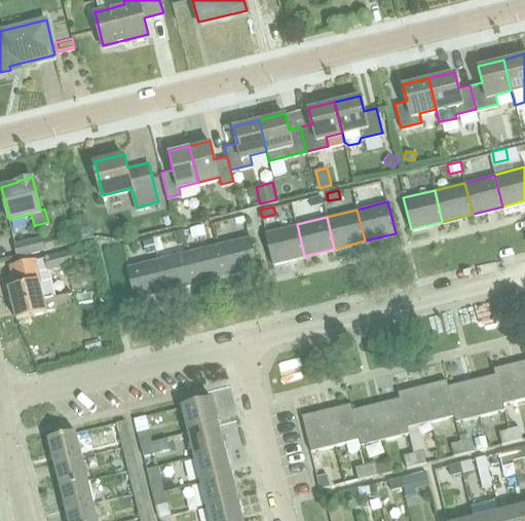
[(190,227),(192,234),(205,231),(203,224),(190,227)]
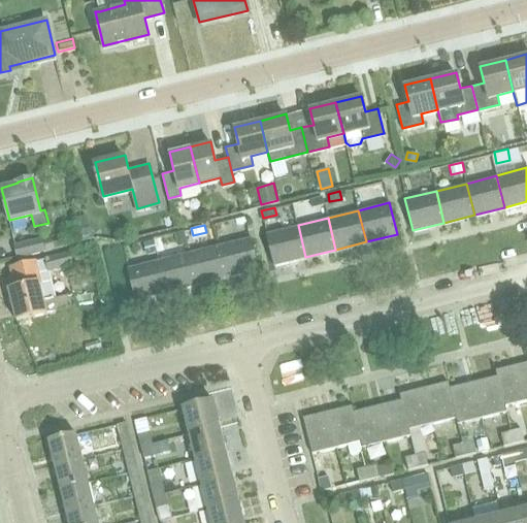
[(305,257),(298,225),(266,233),(274,264),(305,257)]
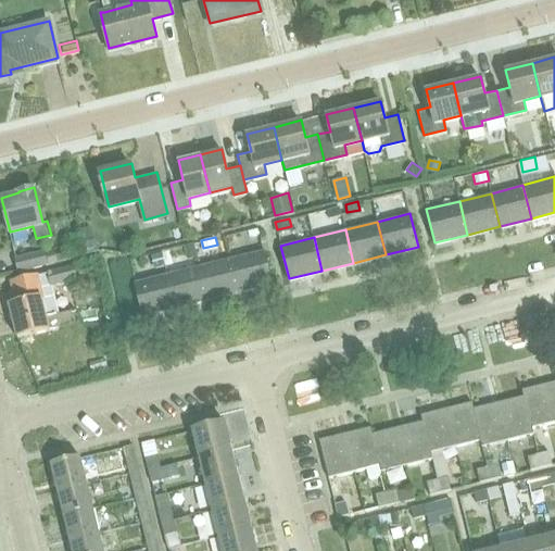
[(96,238),(83,241),(85,252),(99,249),(96,238)]
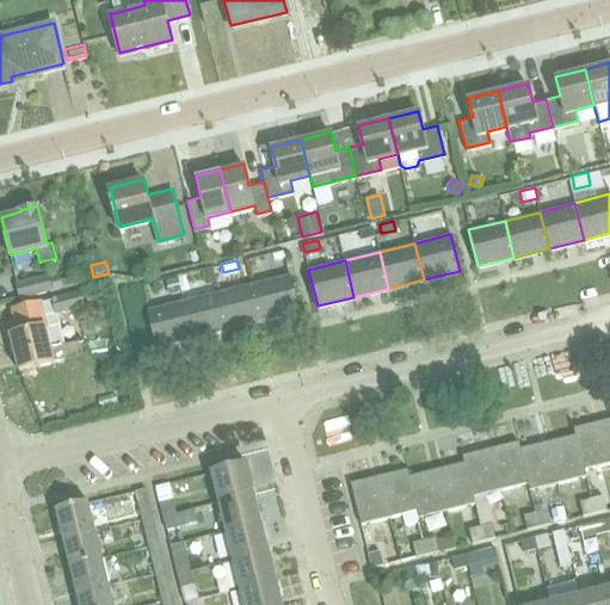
[(213,266),(202,269),(205,283),(216,281),(213,266)]
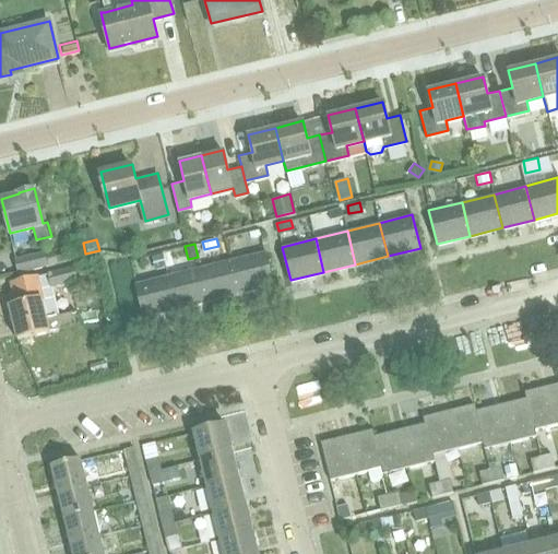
[(54,249),(43,252),(43,251),(15,258),(19,271),(57,261),(54,249)]
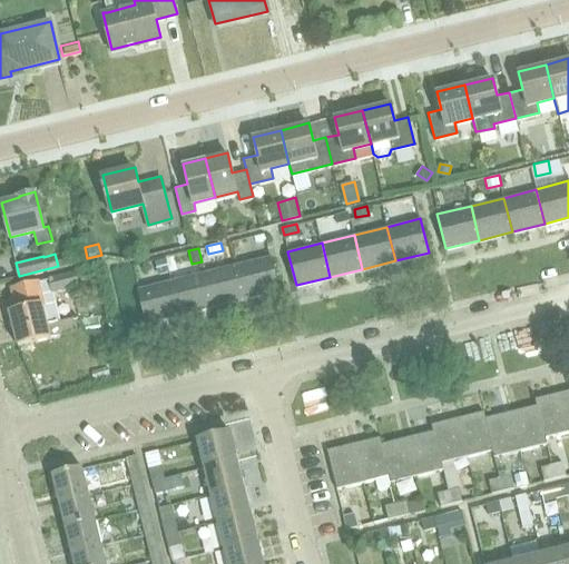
[(271,255),(236,264),(245,298),(278,289),(271,255)]
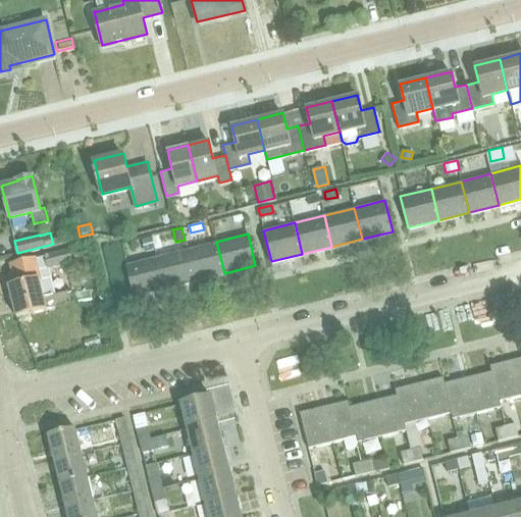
[(154,247),(152,236),(143,238),(146,249),(154,247)]
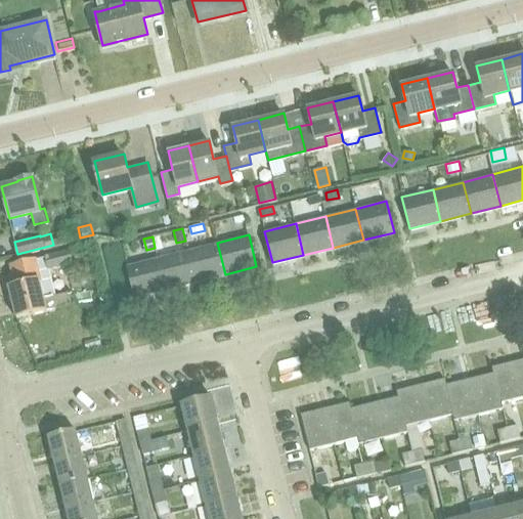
[(225,274),(217,243),(187,250),(195,282),(225,274)]
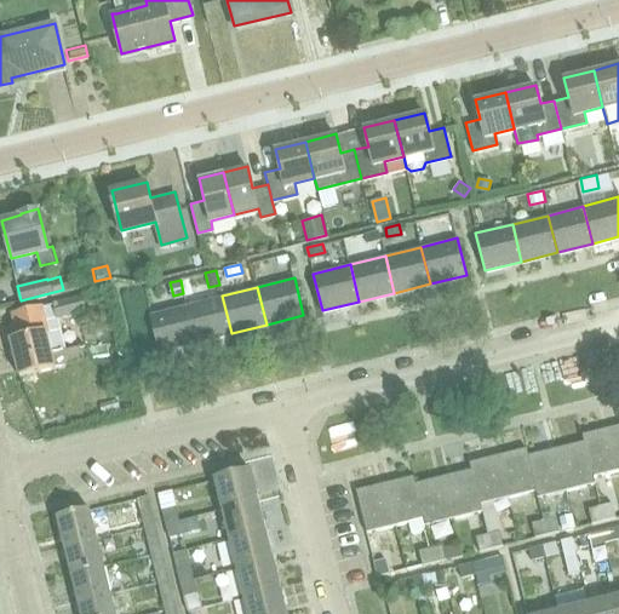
[(85,309),(81,296),(44,305),(12,313),(18,337),(10,339),(19,374),(87,359),(84,344),(64,349),(56,315),(85,309)]
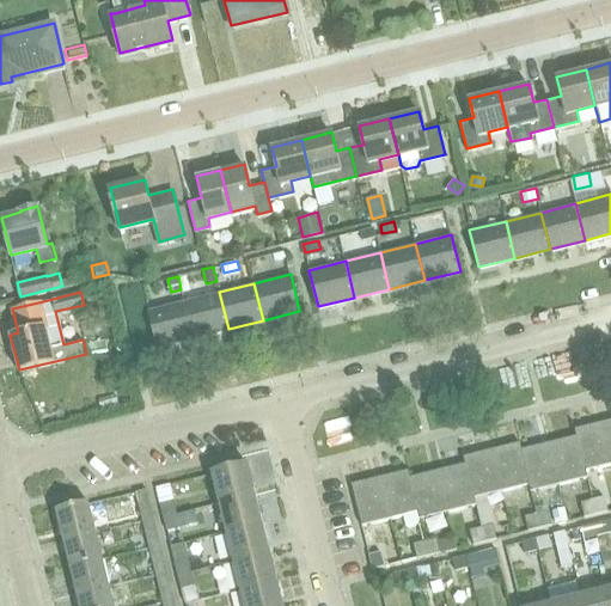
[(228,329),(219,292),(184,300),(193,337),(228,329)]
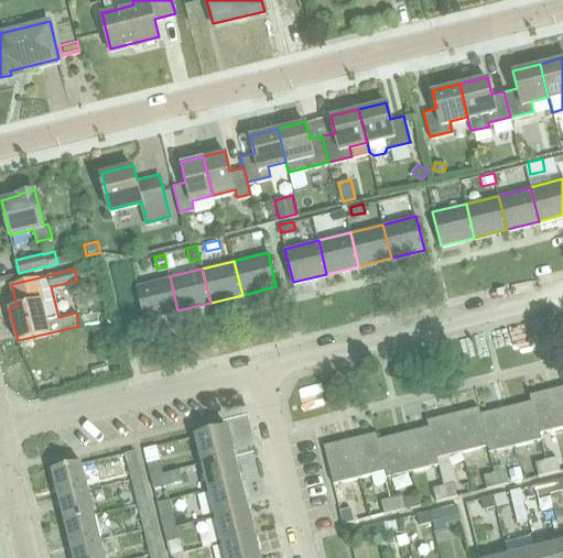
[(177,310),(170,276),(136,285),(144,319),(177,310)]
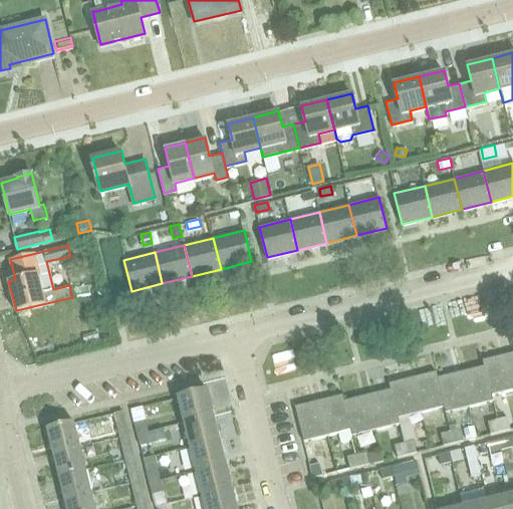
[(512,387),(512,384),(505,352),(482,358),(483,364),(484,364),(490,393),(491,393),(512,387)]
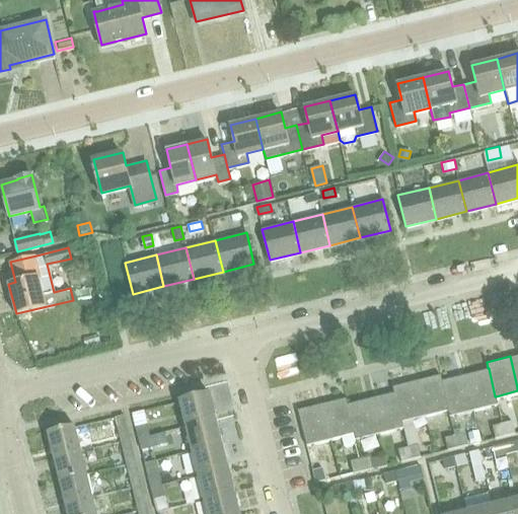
[(489,368),(488,368),(465,374),(473,409),(498,402),(496,396),(495,396),(489,368)]
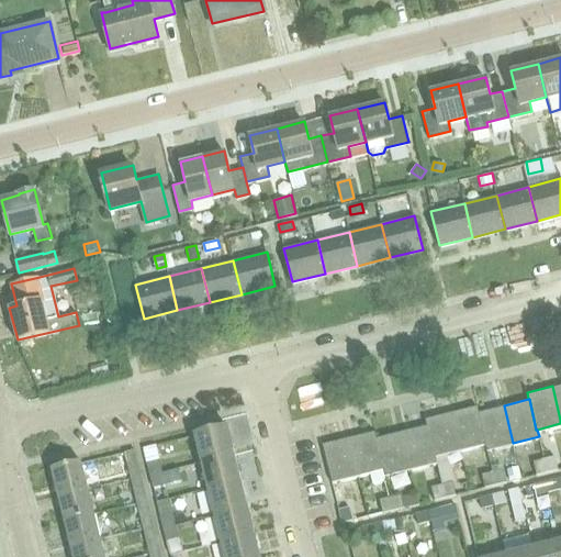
[(477,405),(450,411),(460,448),(484,443),(485,443),(478,412),(477,405)]
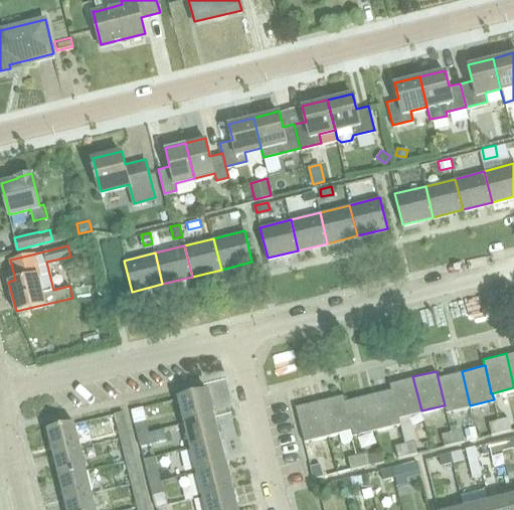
[(470,405),(462,371),(438,377),(445,405),(444,405),(446,411),(470,405)]
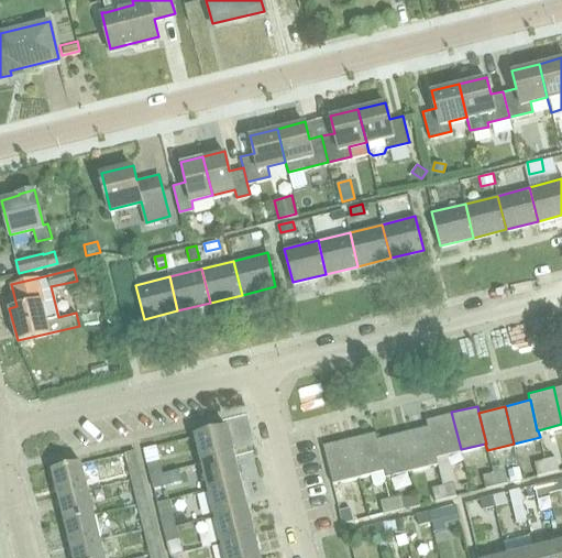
[(461,449),(451,412),(426,418),(427,426),(428,425),(436,456),(449,452),(455,451),(459,450),(461,449)]
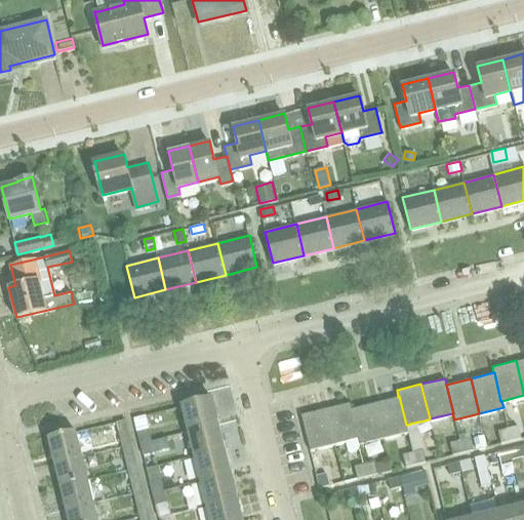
[(399,396),(398,397),(374,402),(384,438),(407,432),(406,425),(399,396)]
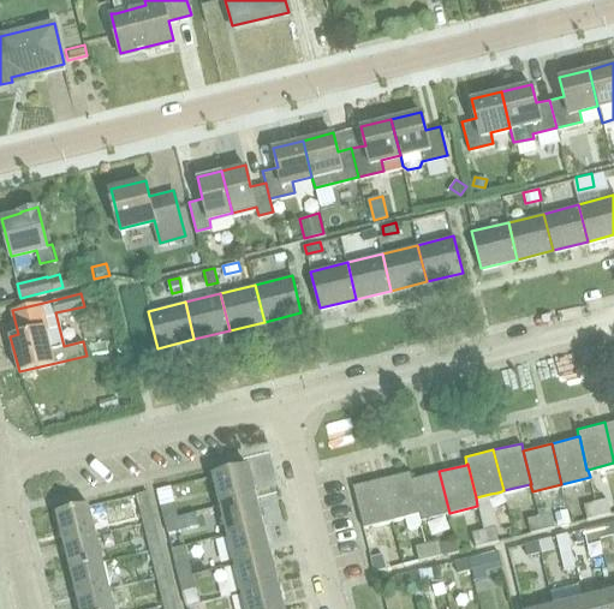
[(220,503),(255,495),(248,465),(213,475),(220,503)]
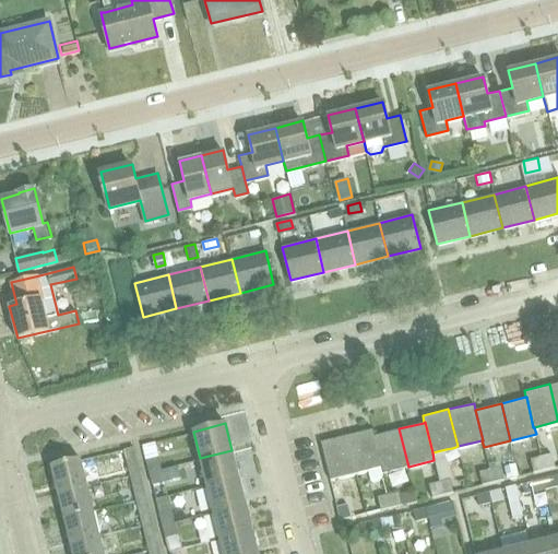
[(372,428),(346,435),(356,472),(367,469),(370,480),(382,476),(382,473),(380,466),(381,466),(374,435),(375,435),(372,428)]
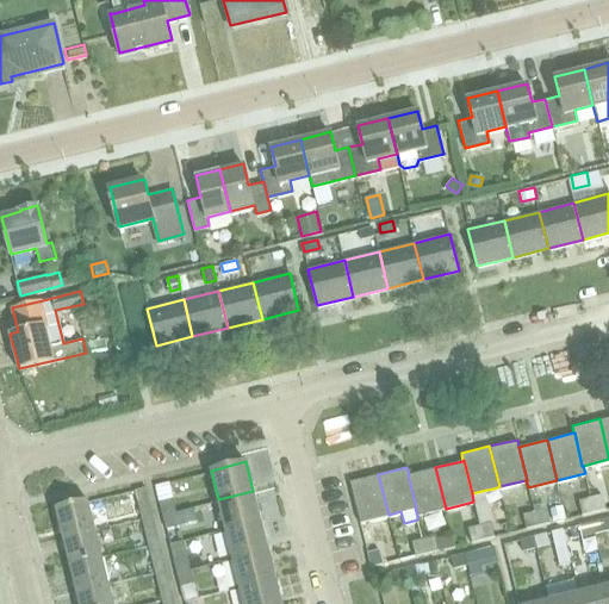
[(435,467),(409,474),(408,474),(416,508),(415,508),(417,516),(446,509),(435,467)]
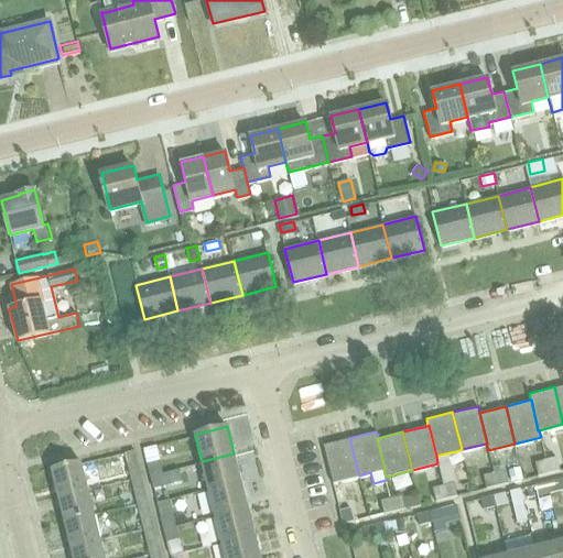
[(359,476),(349,438),(323,445),(333,482),(359,476)]
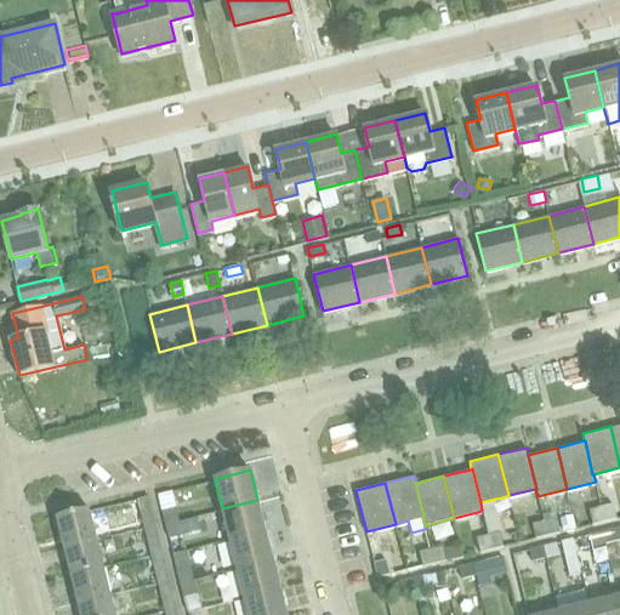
[(144,525),(155,522),(149,494),(137,497),(144,525)]
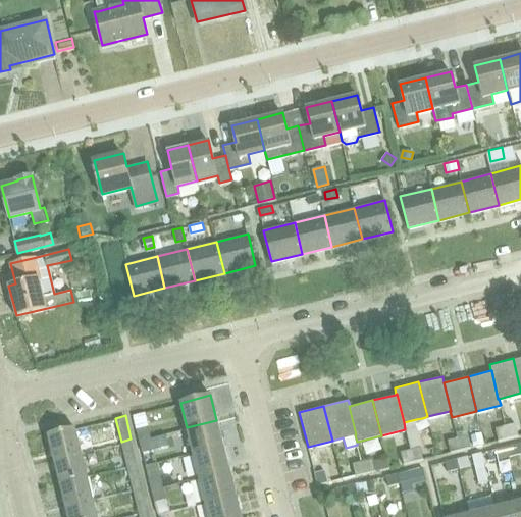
[(422,418),(416,419),(418,428),(428,426),(425,417),(422,418)]
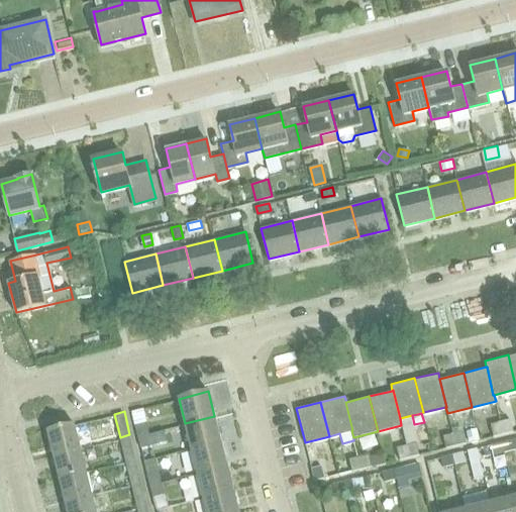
[(214,416),(185,423),(191,447),(220,440),(214,416)]
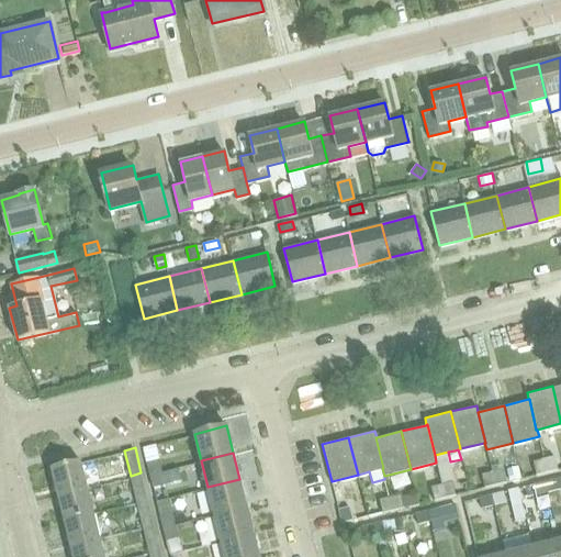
[(553,455),(543,457),(547,470),(557,467),(553,455)]
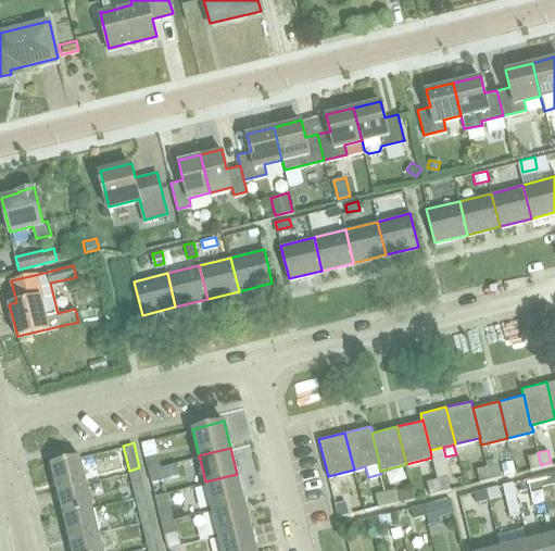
[(541,465),(538,452),(528,454),(530,467),(541,465)]
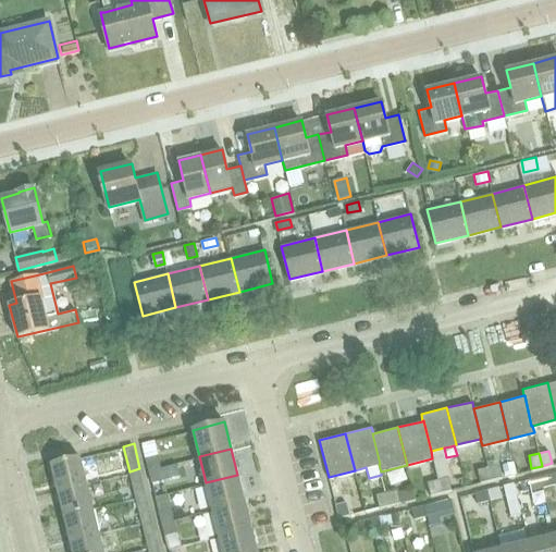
[(148,469),(160,466),(158,454),(146,457),(148,469)]
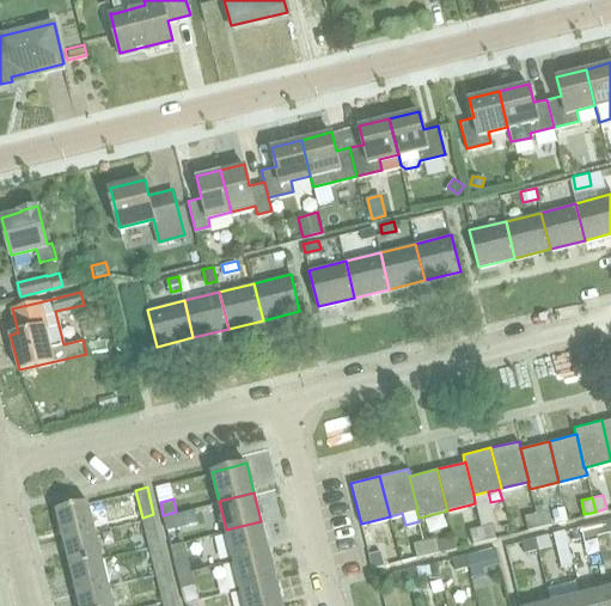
[(62,537),(96,530),(89,501),(55,509),(62,537)]
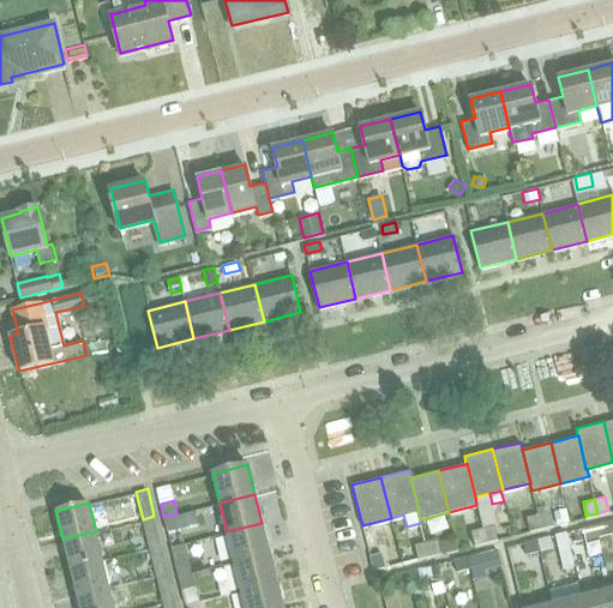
[(569,521),(566,509),(554,511),(558,523),(569,521)]
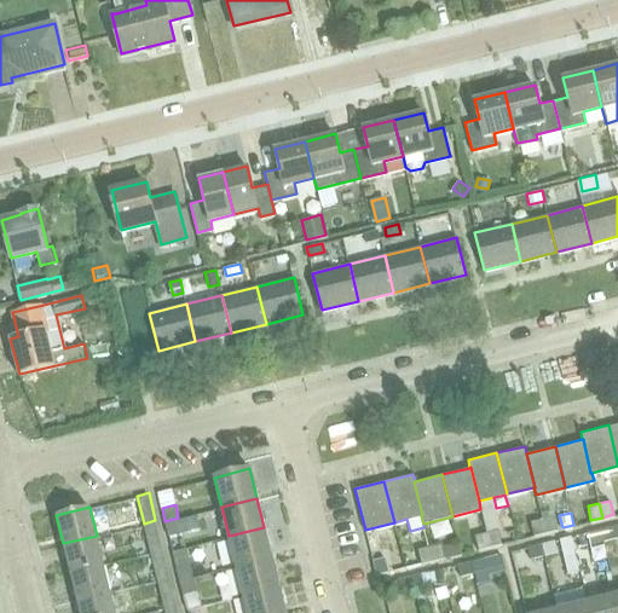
[(542,518),(546,531),(556,528),(553,515),(542,518)]
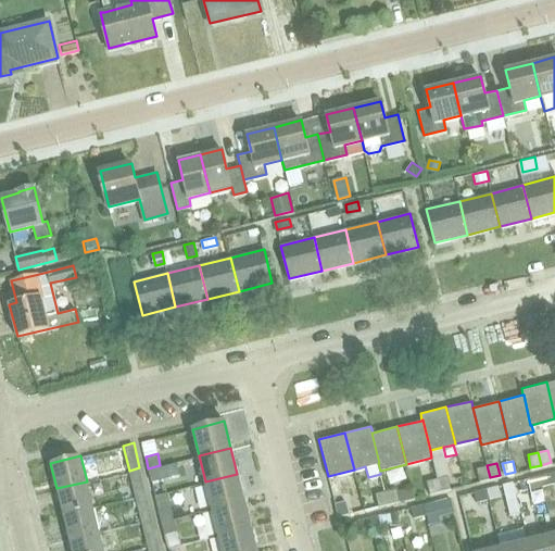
[(160,465),(148,468),(151,479),(163,477),(160,465)]
